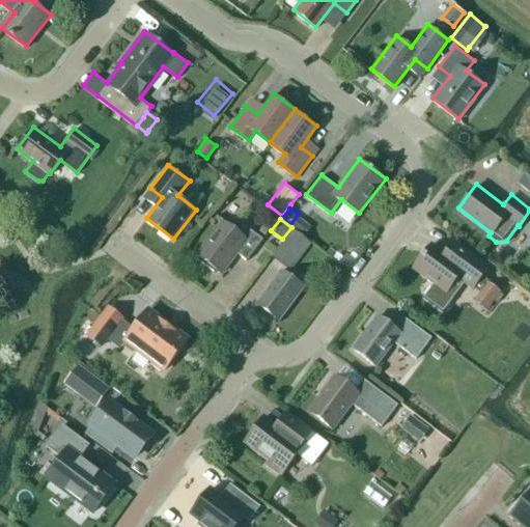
[(263,238),(245,223),(239,231),(223,220),(198,253),(202,256),(200,259),(216,271),(218,269),(222,272),(238,251),(247,258),(263,238)]
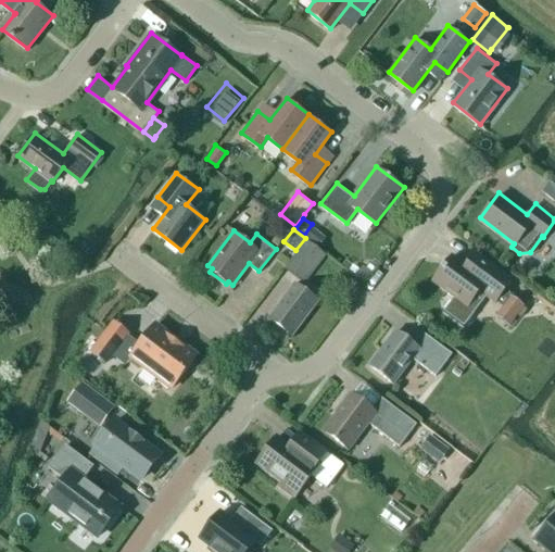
[(304,281),(326,252),(306,238),(286,267),(304,281)]
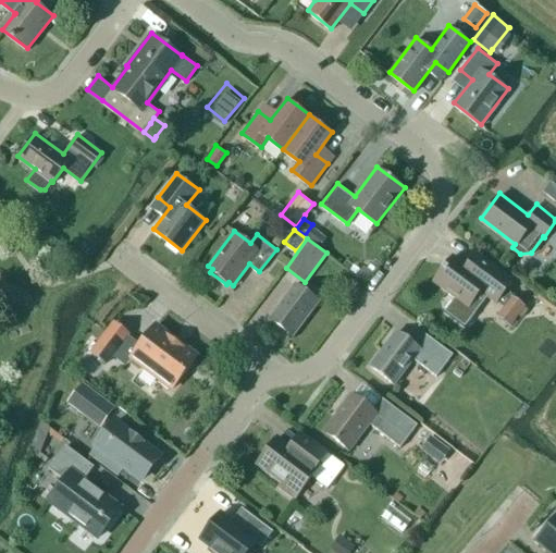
[(434,280),(468,306),(481,290),(496,302),(514,279),(483,256),(473,269),(454,254),(434,280)]
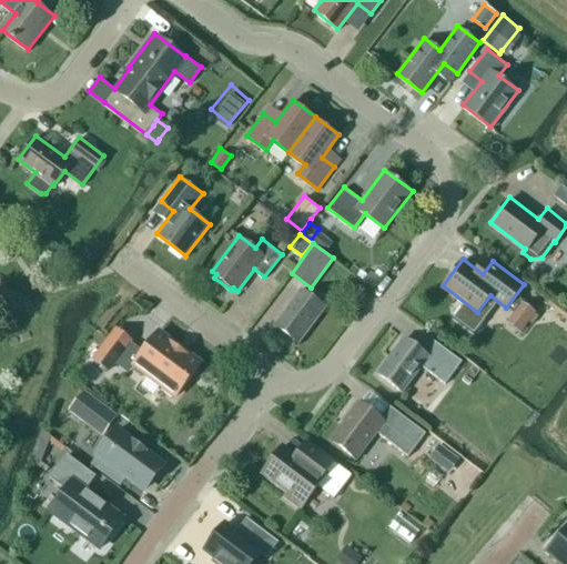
[(371,269),(364,279),(374,285),(381,277),(371,269)]
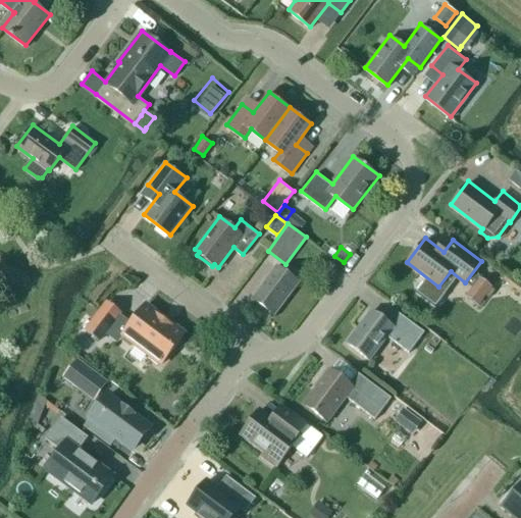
[(299,280),(276,264),(252,297),(274,313),(299,280)]
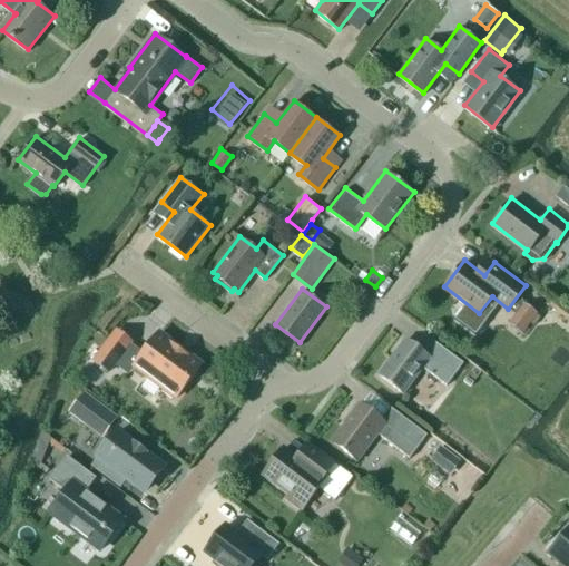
[(522,330),(537,311),(523,301),(509,321),(522,330)]
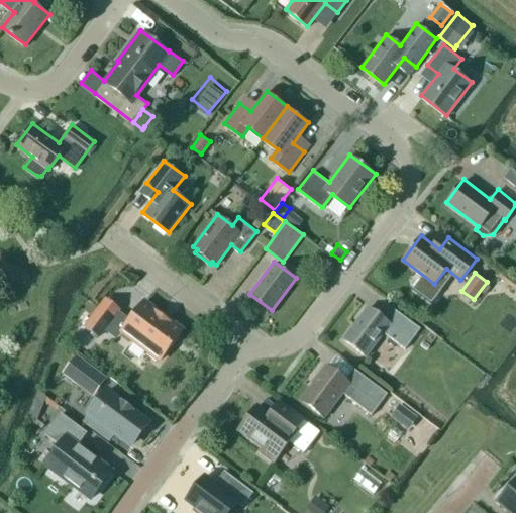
[(98,336),(120,307),(106,296),(83,324),(98,336)]
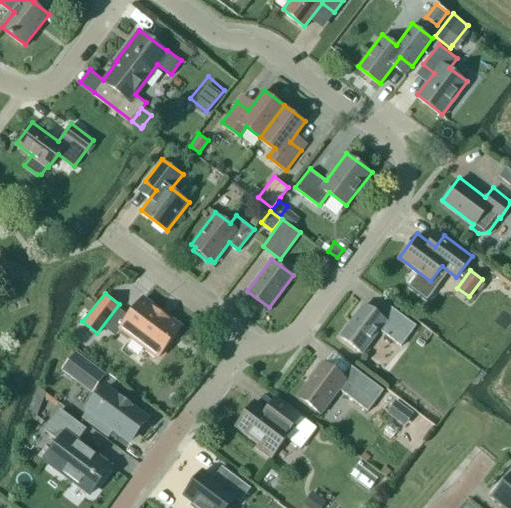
[(146,346),(146,348),(155,355),(157,354),(158,355),(181,325),(144,296),(120,327),(146,346)]
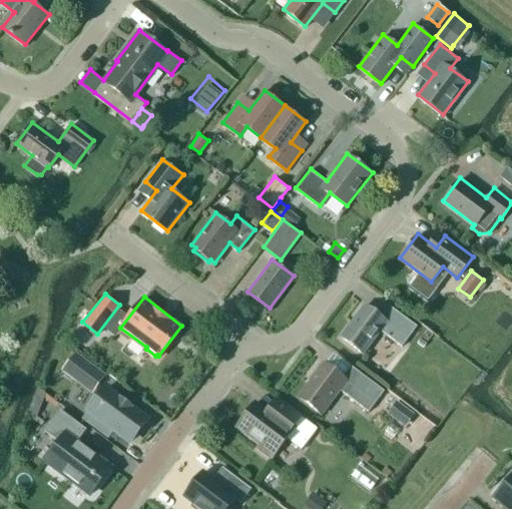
[(382,316),(365,304),(342,336),(364,352),(381,329),(402,345),(418,325),(390,304),(382,316)]
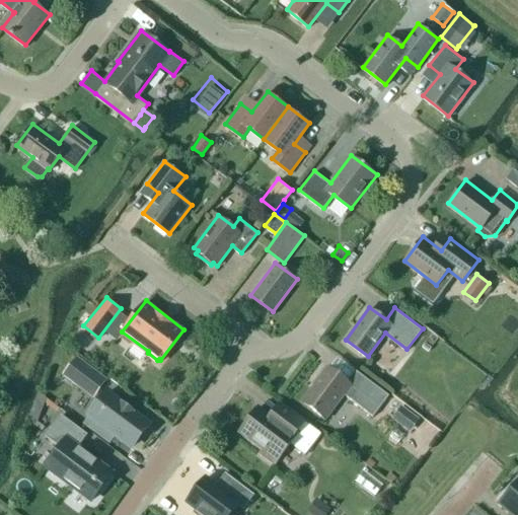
[(80,375),(96,387),(105,376),(76,354),(63,371),(76,381),(80,375)]
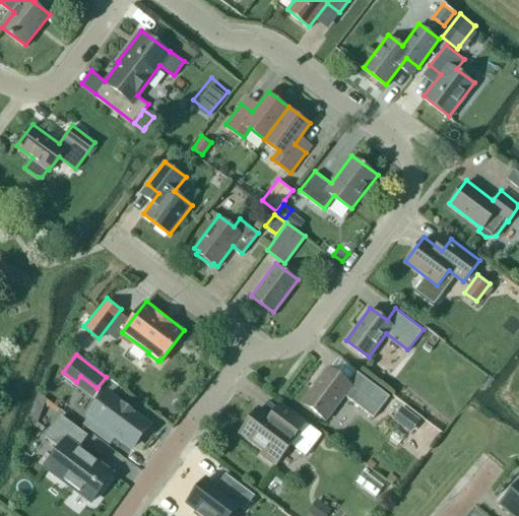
[(320,378),(303,400),(327,418),(345,394),(374,415),(390,394),(357,369),(347,381),(327,365),(318,377),(320,378)]
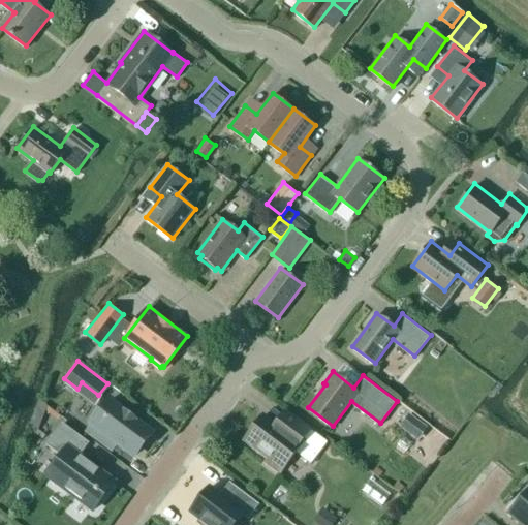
[(30,421),(39,428),(49,404),(39,397),(30,421)]
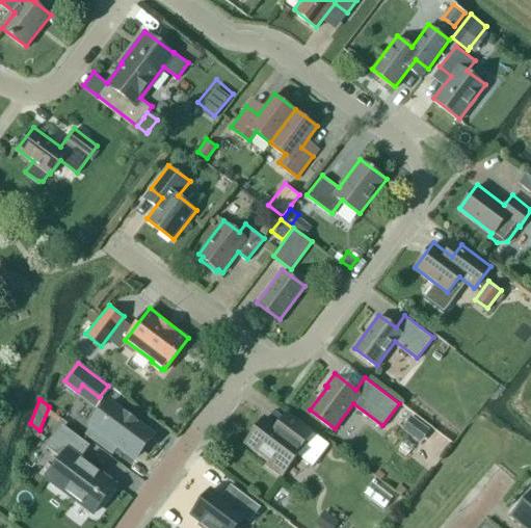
[(109,400),(91,424),(135,456),(153,433),(109,400)]
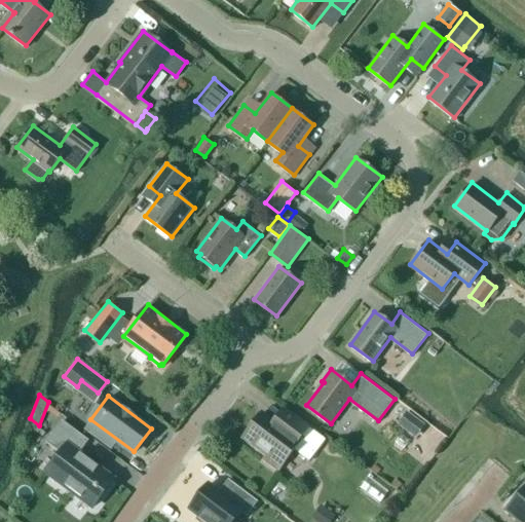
[(398,422),(415,436),(425,422),(409,410),(408,409),(398,422)]
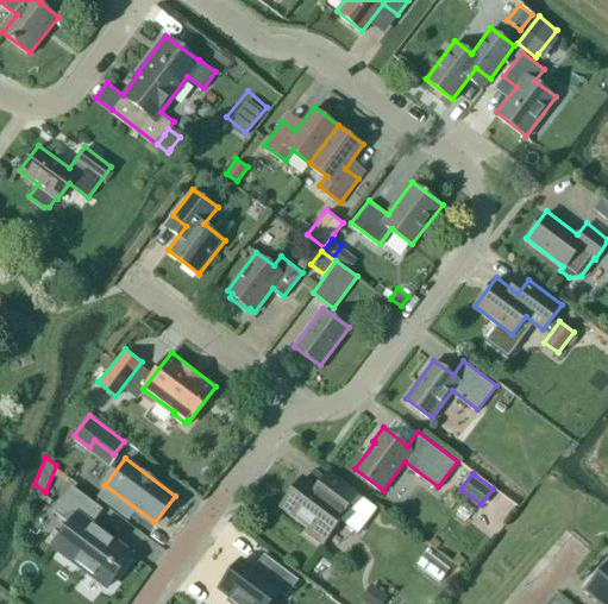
[(308,526),(305,530),(323,543),(342,517),(358,530),(377,507),(340,479),(328,495),(304,476),(281,504),(308,526)]
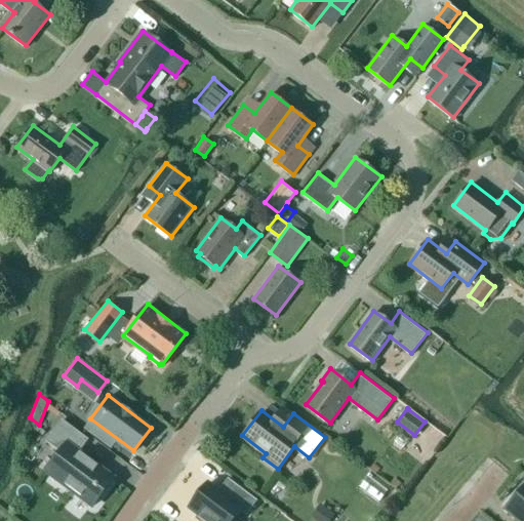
[(61,451),(46,471),(92,505),(114,477),(79,451),(89,438),(62,418),(46,440),(61,451)]
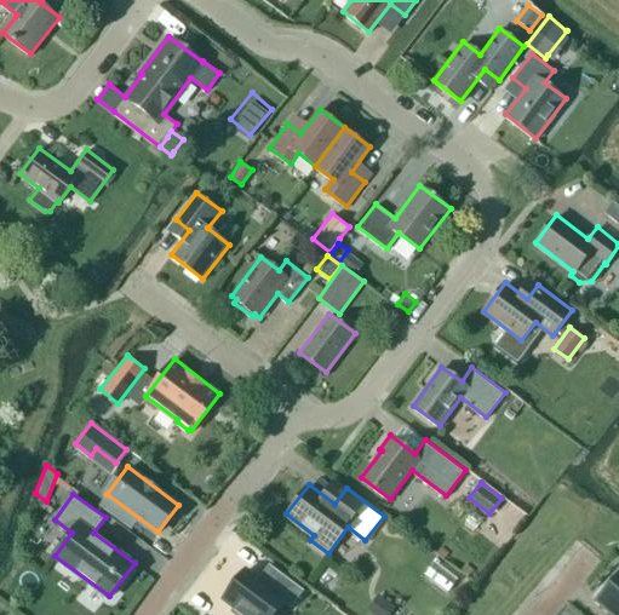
[(304,590),(269,563),(258,579),(245,569),(224,597),(239,608),(236,611),(241,614),(274,614),(285,601),(292,607),(304,590)]
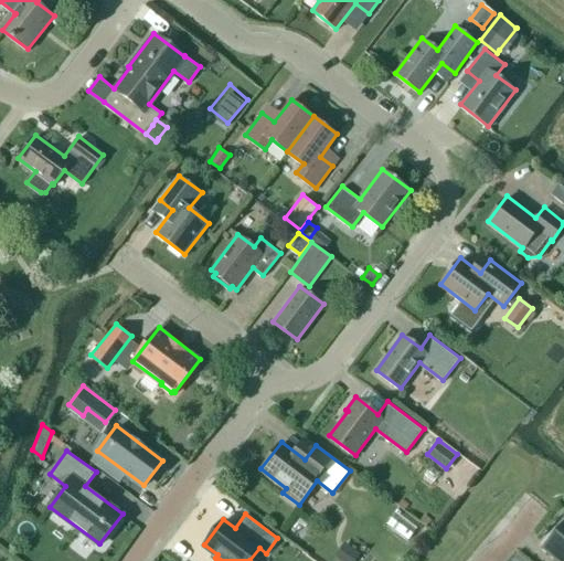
[(563,522),(546,544),(563,558),(563,522)]
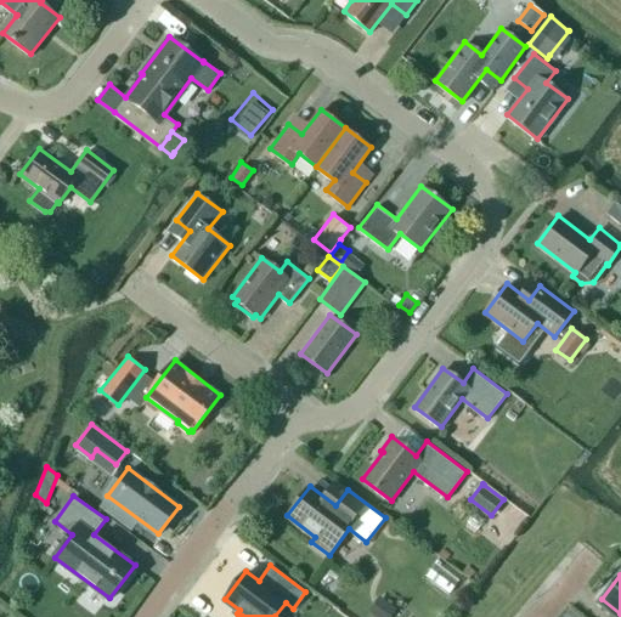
[(379,616),(389,616),(397,606),(379,594),(368,610),(379,616)]
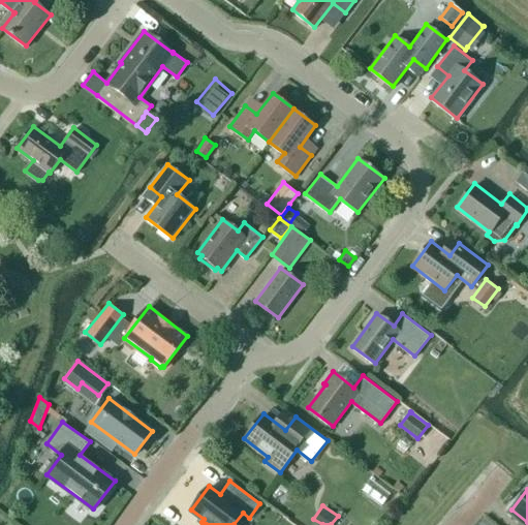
All buildings are outlined.
